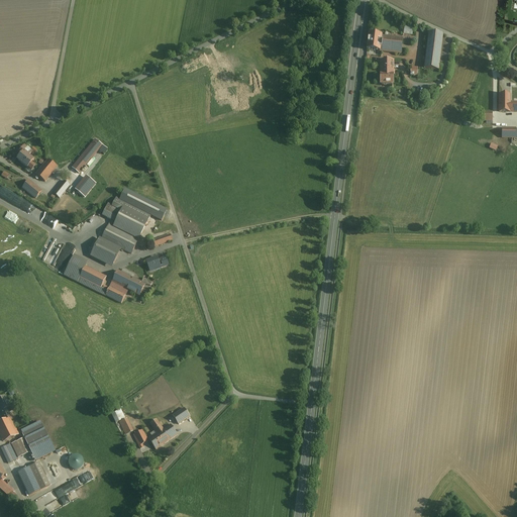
[(443,34),(428,33),(424,70),(438,71),(443,34)]
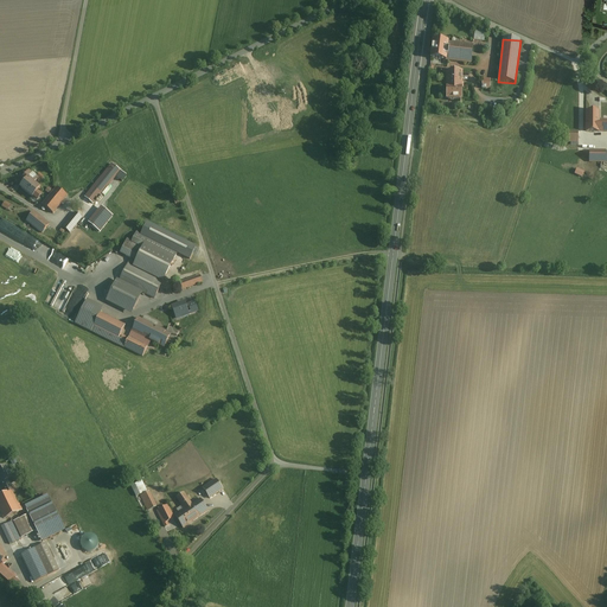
[(446,61),(447,43),(433,42),(430,59),(446,61)]
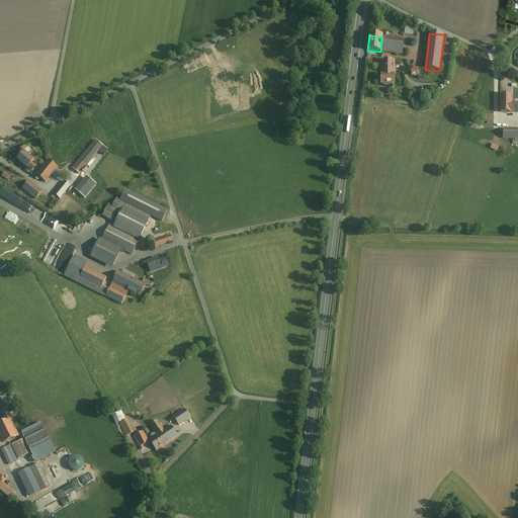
[(316,36),(312,47),(309,46),(308,49),(313,52),(320,38),(316,36)]
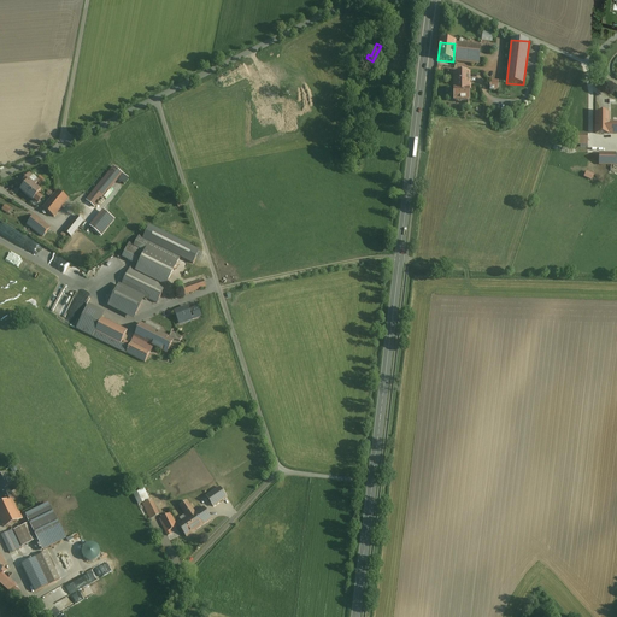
[(454,43),(453,62),(479,65),(480,47),(454,43)]
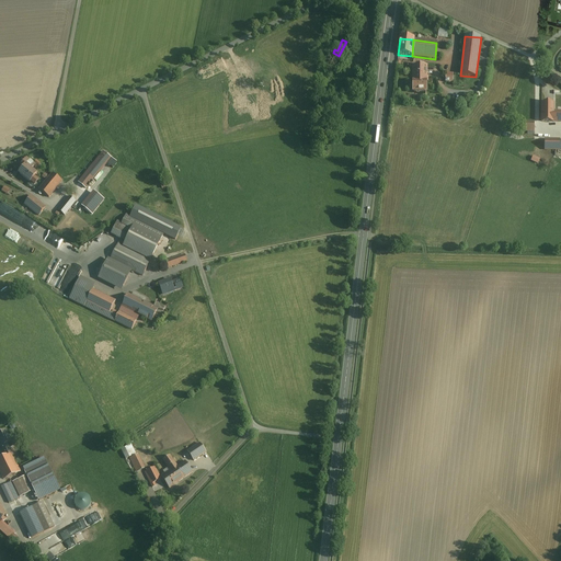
[(426,66),(413,66),(412,96),(424,96),(424,95),(426,96),(426,93),(424,93),(424,92),(426,92),(426,66)]
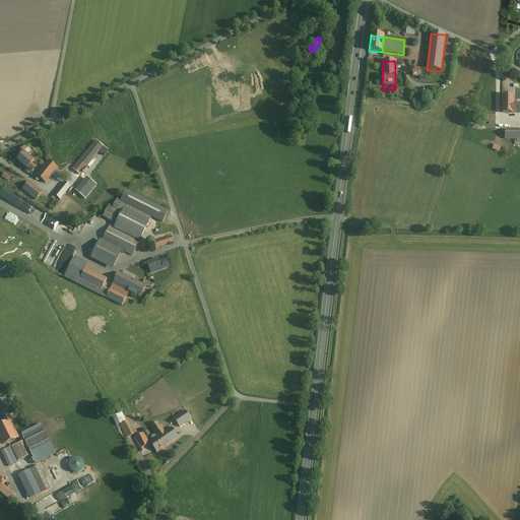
[(235,101),(248,100),(248,87),(218,89),(219,101),(235,101)]
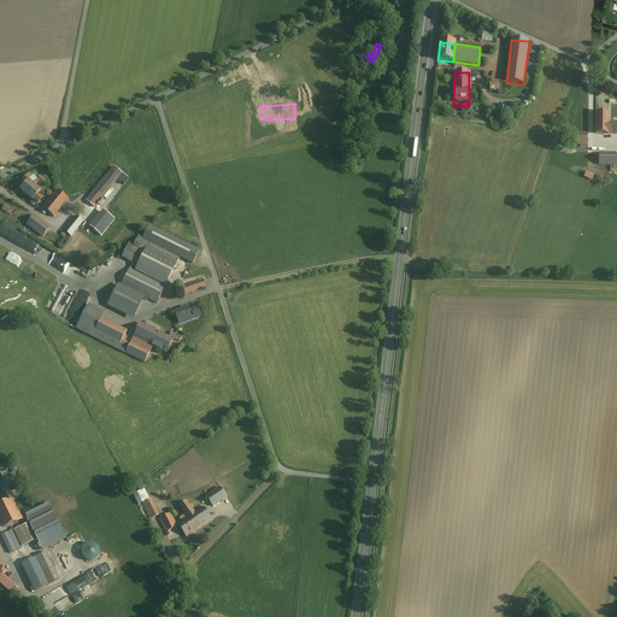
[(595,134),(609,134),(609,123),(609,113),(595,113),(595,134)]
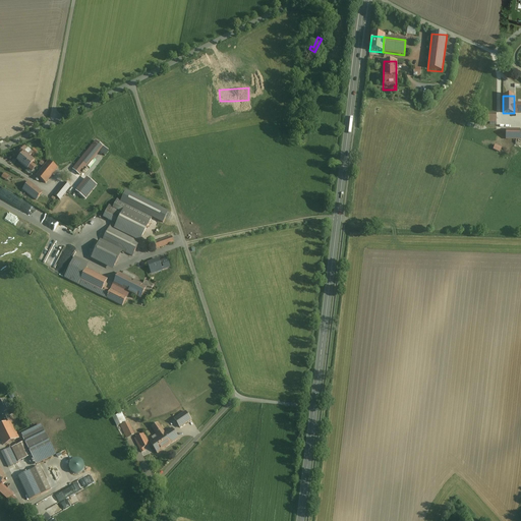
[(248,100),(235,101),(235,110),(249,109),(248,100)]
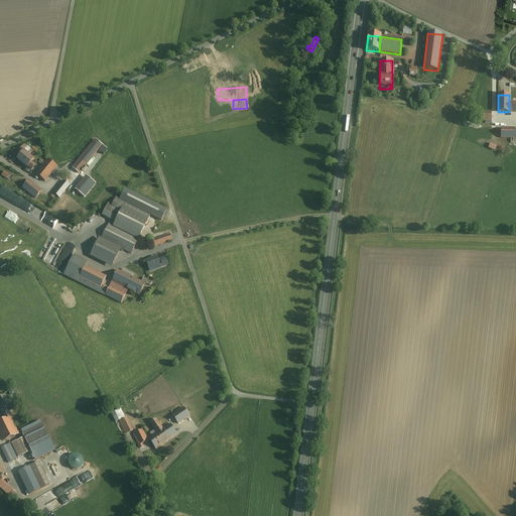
[(491,123),(491,110),(481,110),(481,123),(491,123)]
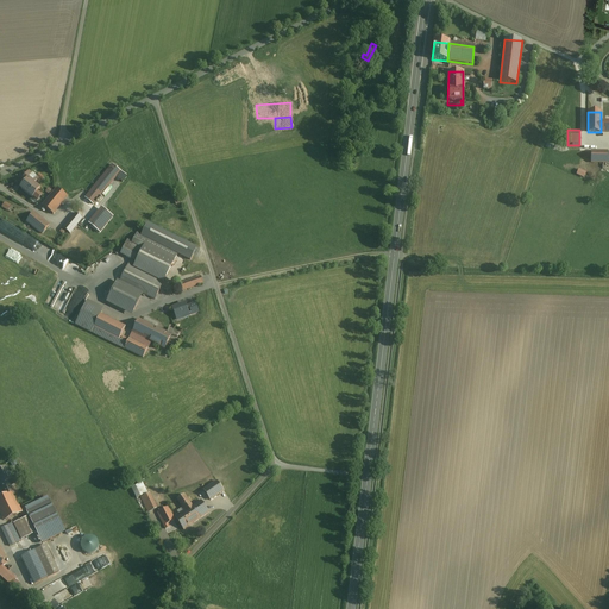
[(607,151),(591,151),(591,163),(607,163),(607,151)]
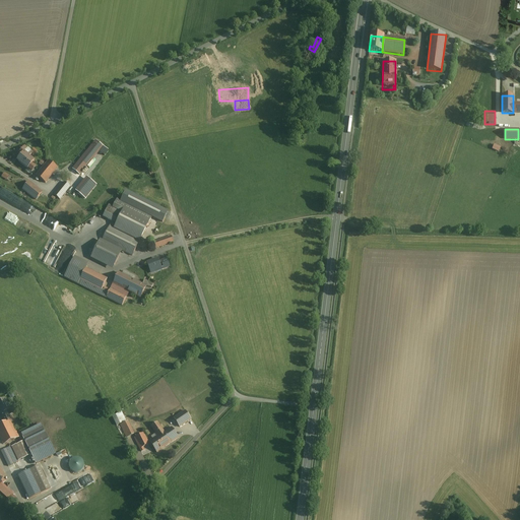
[(27,149),(24,146),(19,153),(21,155),(17,161),(27,170),(28,169),(33,172),(36,168),(31,165),(34,161),(29,157),(33,153),(35,155),(38,152),(34,149),(31,151),(27,148),(27,149)]
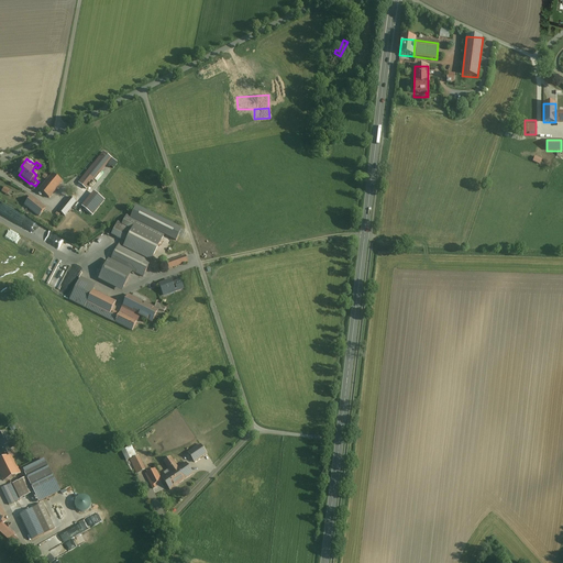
[(63,181),(53,174),(40,191),(50,198),(63,181)]
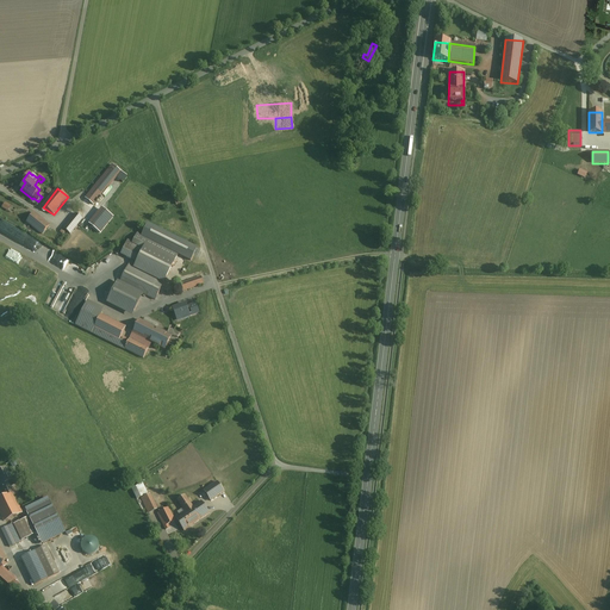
[(14,203),(6,199),(2,205),(11,210),(14,203)]
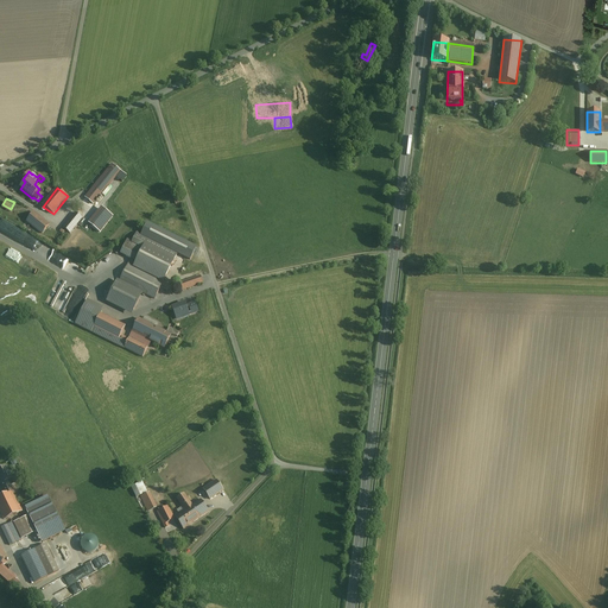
[(49,226),(33,213),(26,221),(42,234),(49,226)]
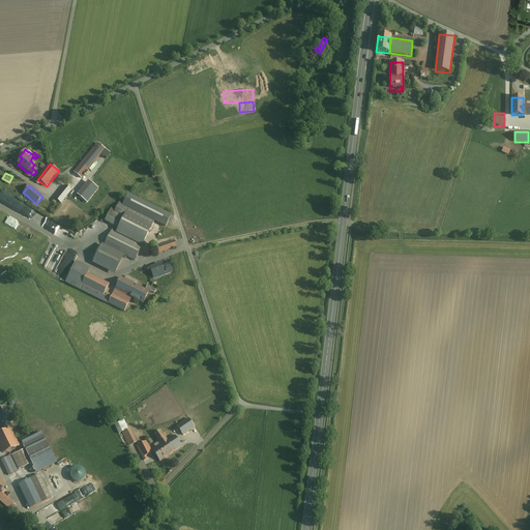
[(71,190),(66,185),(55,199),(61,204),(71,190)]
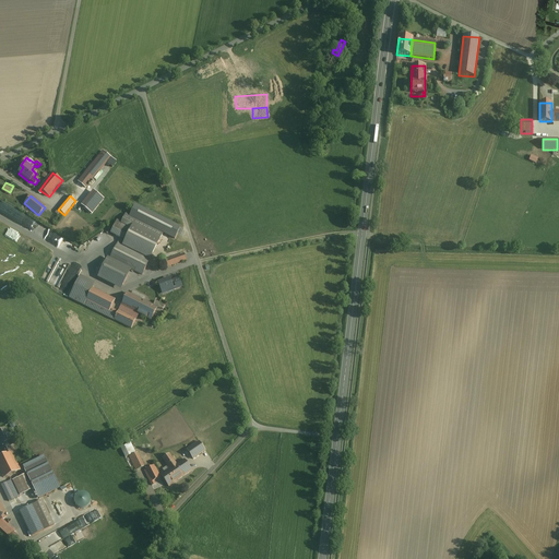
[(120,238),(109,259),(142,275),(164,234),(126,214),(121,223),(117,221),(110,233),(120,238)]
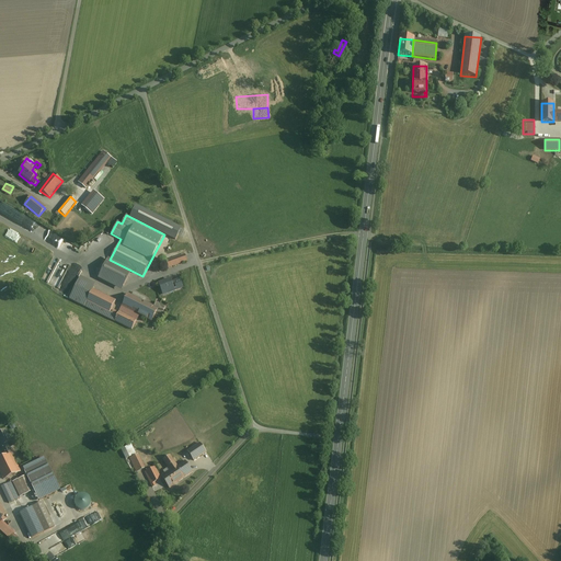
[(187,261),(184,255),(164,262),(168,268),(187,261)]
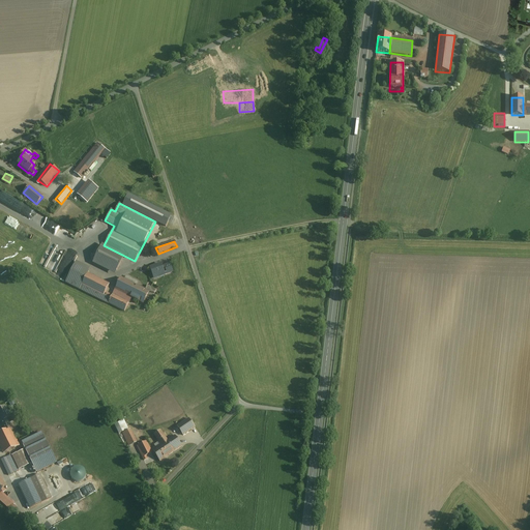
[(99,251),(121,261),(123,256),(101,245),(99,251)]
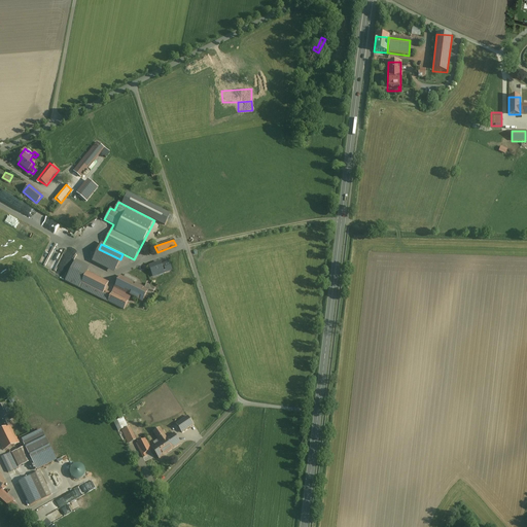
[(120,259),(99,249),(94,258),(115,270),(120,259)]
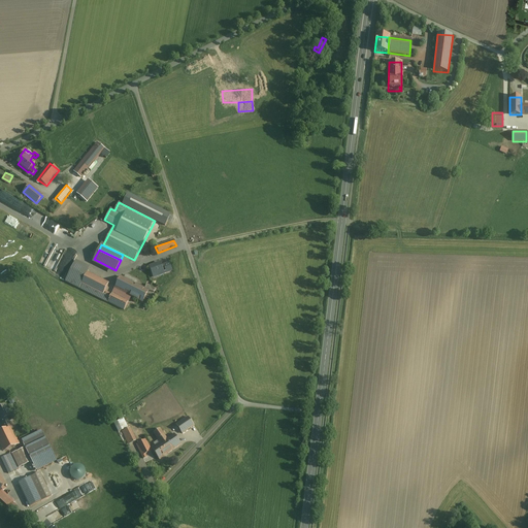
[(128,295),(130,296),(135,285),(120,277),(110,297),(103,294),(108,284),(87,273),(89,270),(74,263),(65,282),(108,302),(107,303),(124,310),(128,302),(125,300),(128,295)]
